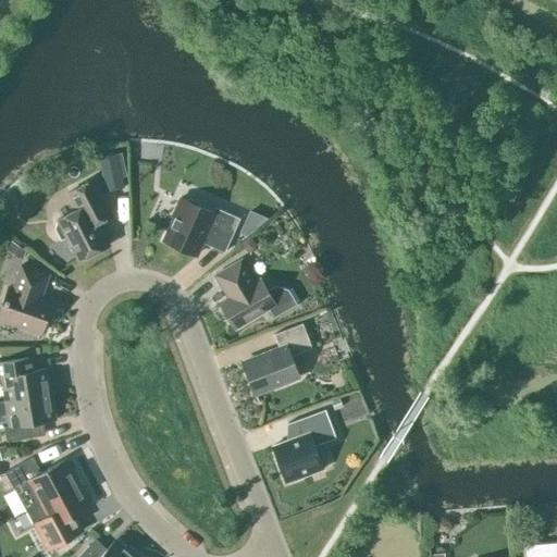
[(107,207),(93,180),(69,192),(77,209),(57,220),(59,222),(57,223),(54,229),(61,240),(66,237),(78,260),(109,245),(93,214),(107,207)]
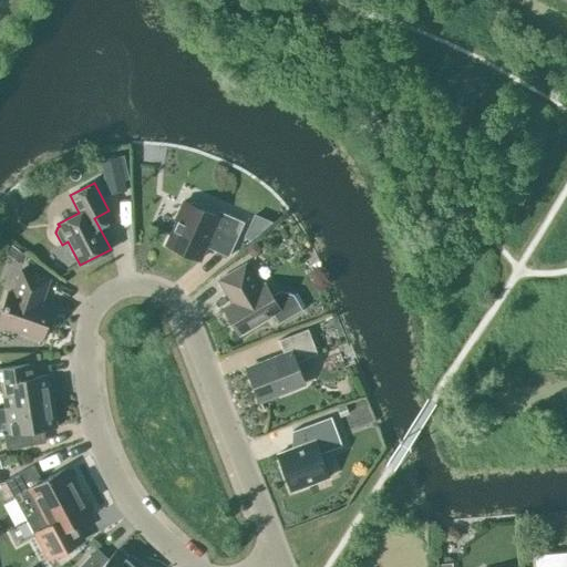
[(213,249),(228,257),(244,223),(219,212),(217,216),(200,208),(199,206),(192,203),(189,204),(184,202),(166,245),(199,259),(206,245),(213,248),(213,249)]
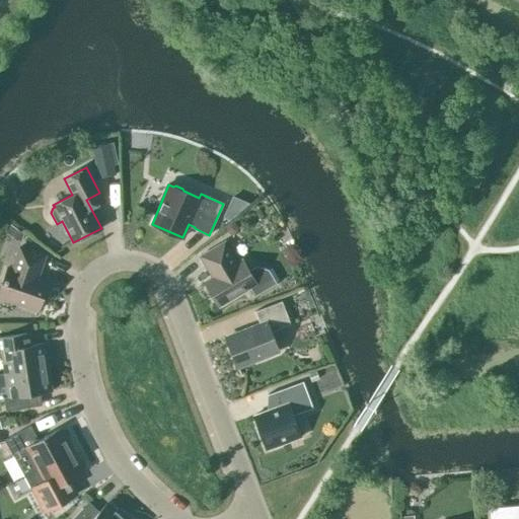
[(214,276),(204,282),(219,307),(249,288),(254,296),(277,283),(268,269),(255,267),(248,271),(241,260),(237,262),(224,241),(200,256),(207,268),(208,267),(214,276)]
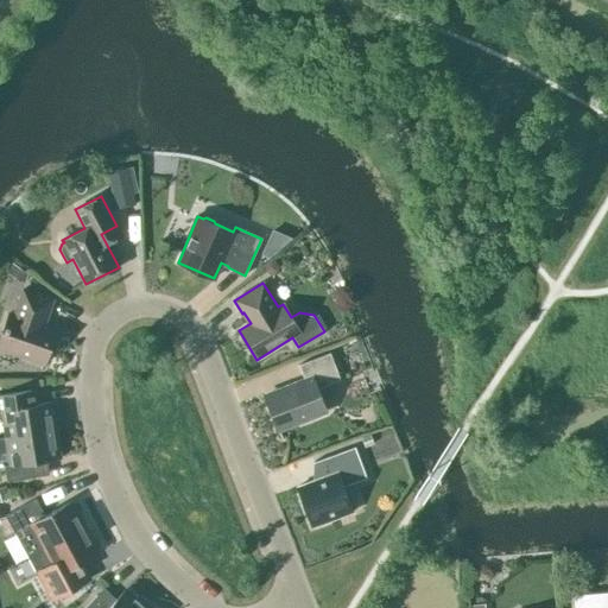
[(0,347),(44,363),(56,330),(42,324),(44,317),(46,317),(52,299),(23,289),(14,315),(8,314),(2,331),(0,333),(0,347)]
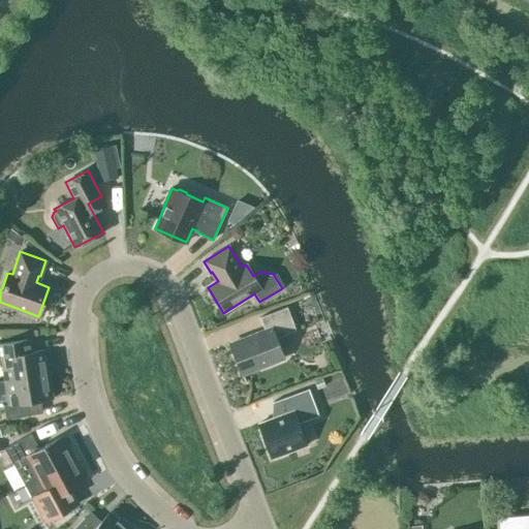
[(230,344),(242,373),(283,358),(276,338),(296,331),(286,307),(259,317),(265,331),(230,344)]
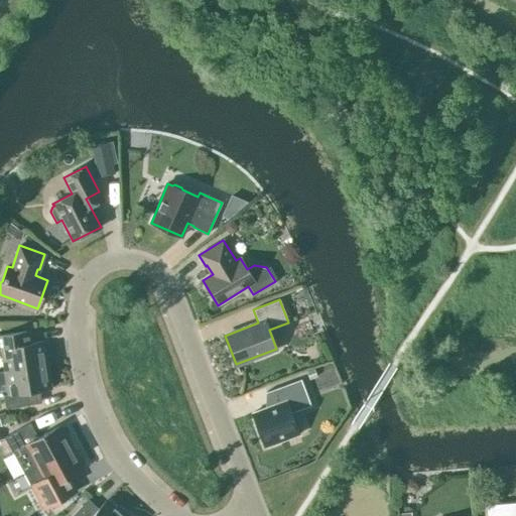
[(5,371),(47,365),(43,341),(28,343),(26,331),(0,335),(0,348),(1,348),(5,371)]
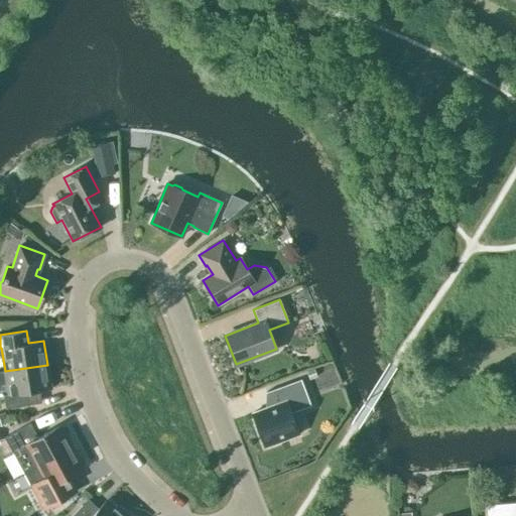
[(47,365),(5,371),(0,372),(0,384),(6,384),(8,395),(3,395),(5,408),(38,403),(36,391),(51,388),(47,365)]
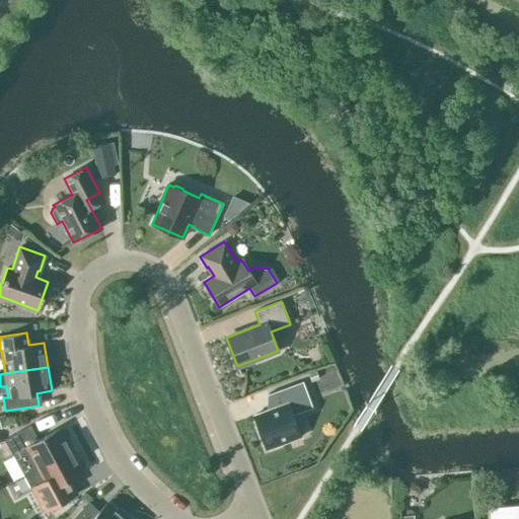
[(293,416),(312,408),(303,381),(268,394),(273,409),(253,416),(267,449),(301,437),(293,416)]
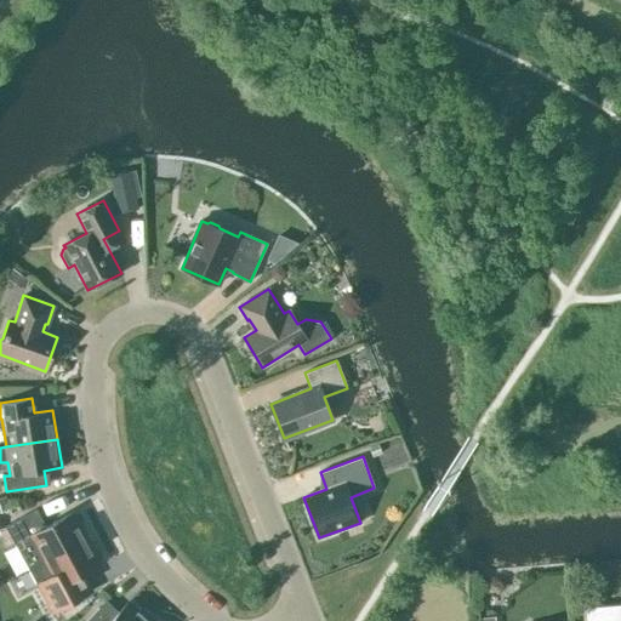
[(29,570),(89,537),(74,511),(46,527),(36,510),(5,527),(29,570)]
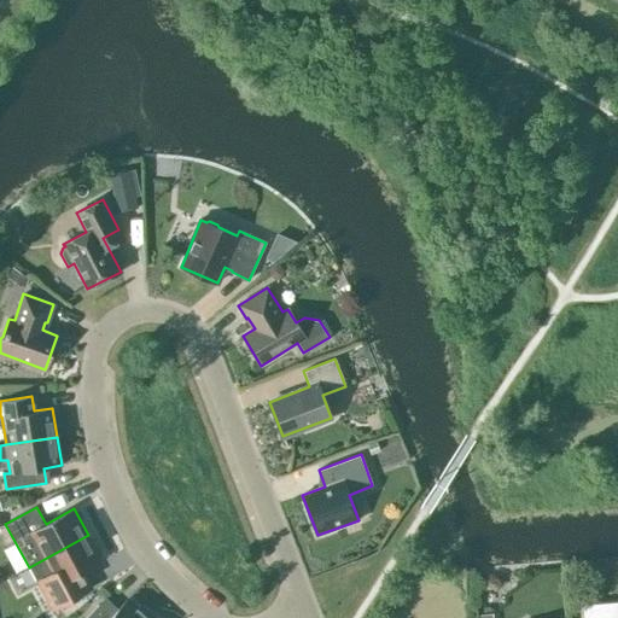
[(52,610),(83,593),(74,576),(101,561),(88,535),(29,567),(52,610)]
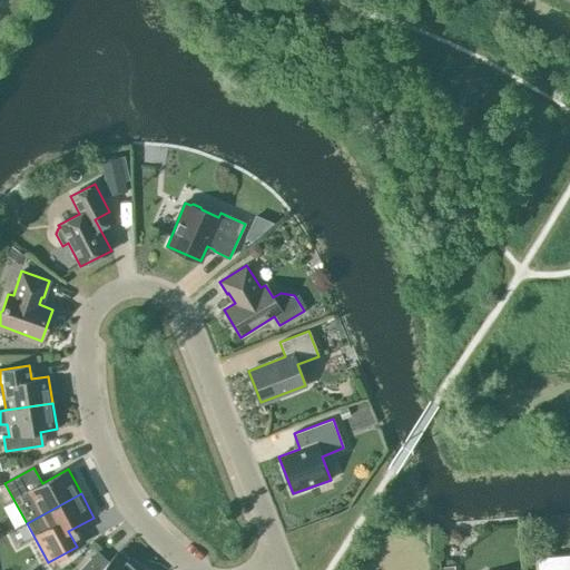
[(136,569),(139,567),(136,564),(129,559),(128,560),(118,551),(102,568),(91,558),(79,569),(136,569)]
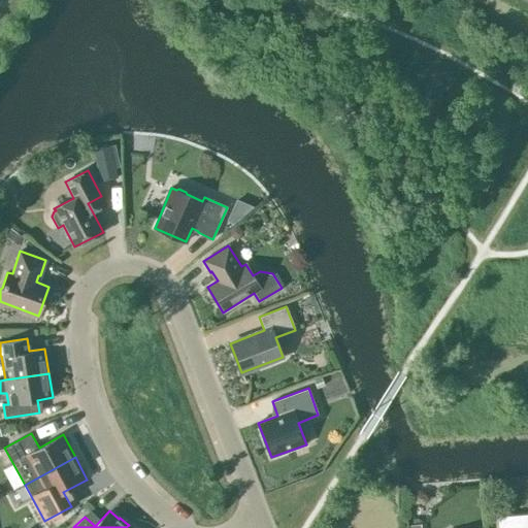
[(527,527),(527,514),(497,517),(497,527),(527,527)]
